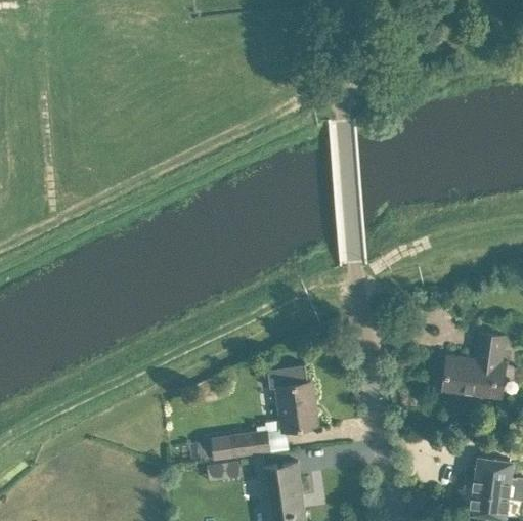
[(444,391),(465,394),(502,399),(506,364),(503,363),(504,357),(506,337),(478,334),(476,350),(479,350),(477,360),(448,356),(444,391)]
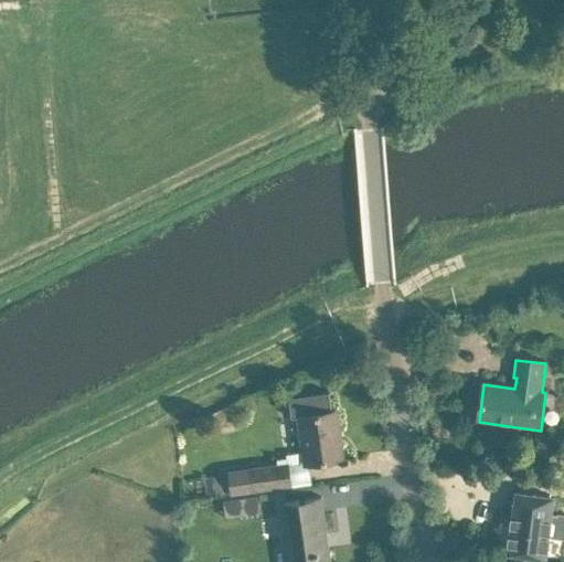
[(289,459),(279,460),(279,465),(288,464),(288,467),(306,464),(306,466),(311,465),(321,464),(343,460),(337,413),(332,413),(330,394),(289,400),(291,421),(299,420),(302,439),(305,454),(288,456),(289,459)]
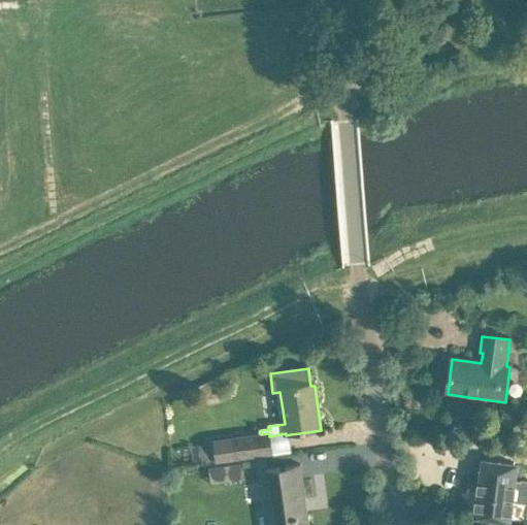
[(261,434),(215,441),(215,447),(218,463),(272,455),(269,436),(269,433),(261,434)]
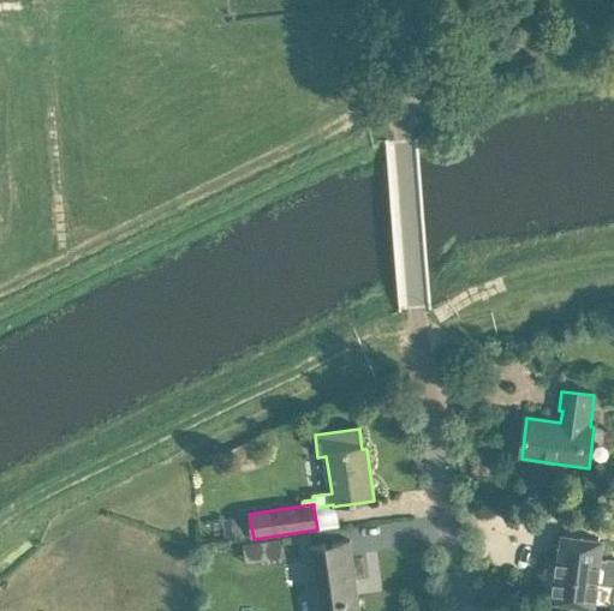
[(613,559),(608,559),(610,544),(602,543),(585,540),(561,537),(559,562),(548,559),(547,575),(556,576),(553,604),(577,606),(594,609),(596,585),(613,587),(613,559)]
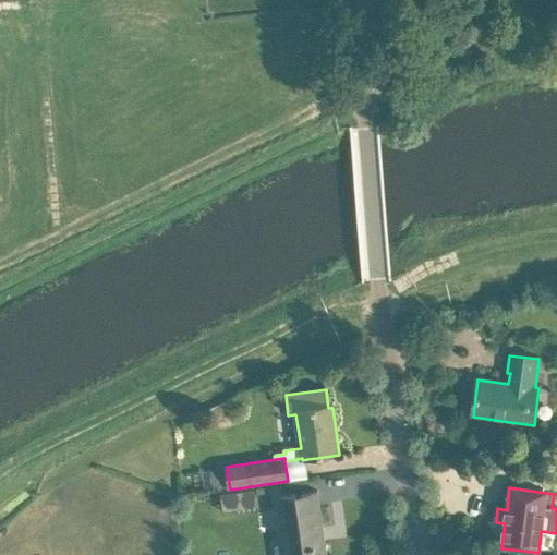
[(326,554),(318,493),(281,498),(289,554),(326,554)]
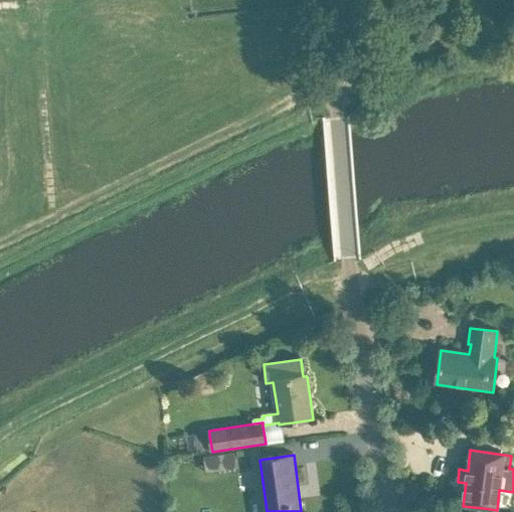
[(217,458),(197,461),(199,479),(251,472),(249,456),(218,460),(217,458)]
